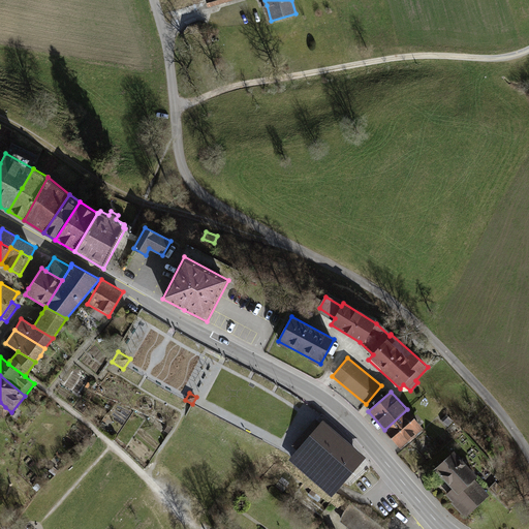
[(424,428),(407,409),(384,430),(400,448),(424,428)]
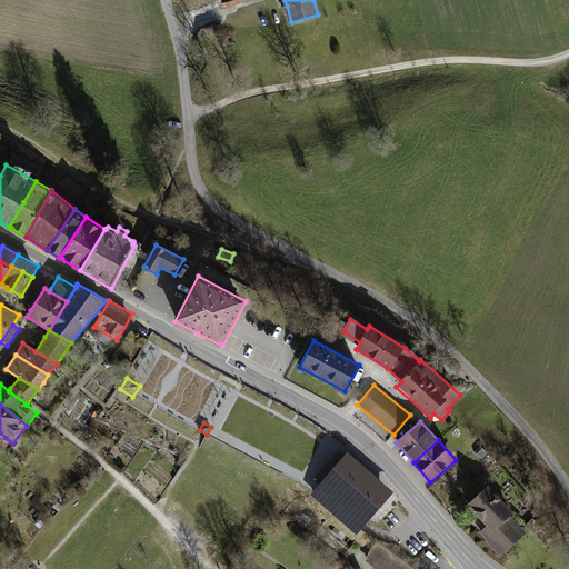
[(478,446),(473,450),(479,456),(483,451),(478,446)]
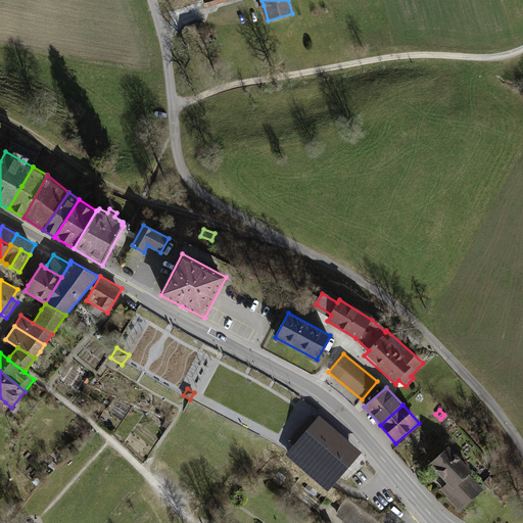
[(319,417),(285,456),(326,491),(361,453),(319,417)]
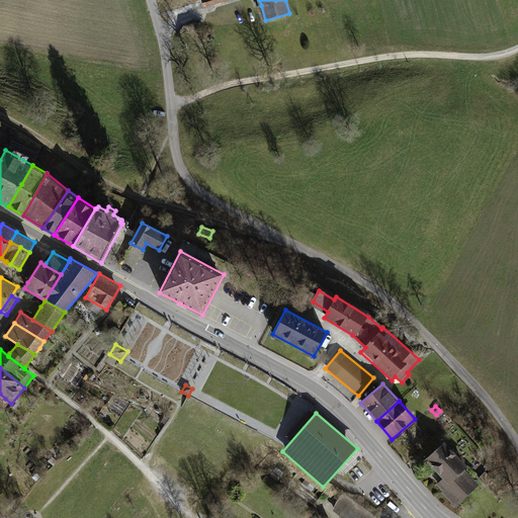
[(163,415),(159,420),(165,424),(169,419),(163,415)]
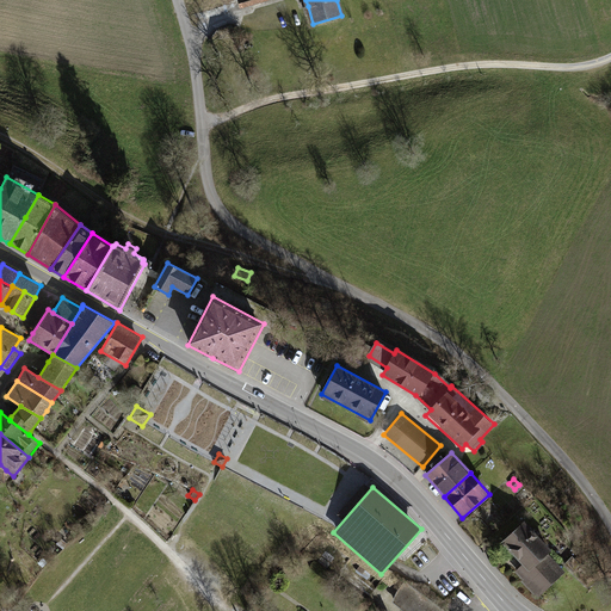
[(512,573),(537,598),(563,572),(544,553),(550,548),(520,518),(498,541),(520,563),(512,573)]
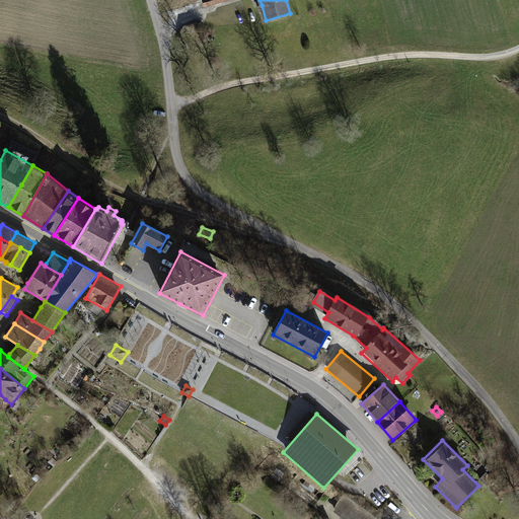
[(376,518),(344,495),(338,503),(334,512),(343,518),(376,518)]
